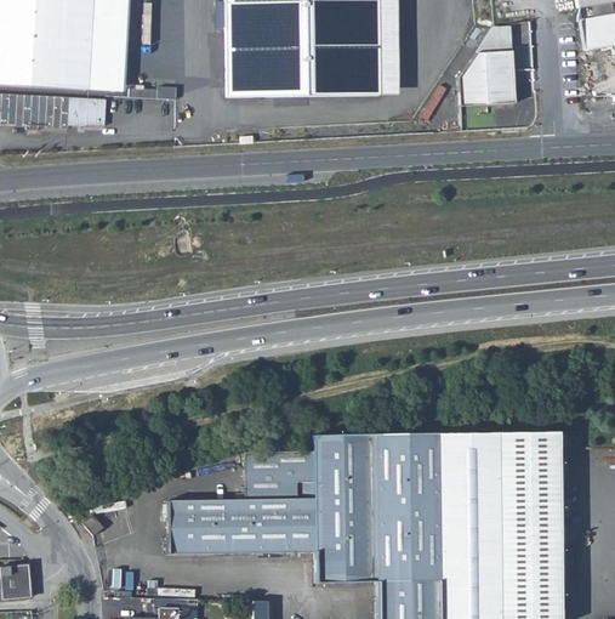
[(0,0),(0,94),(95,100),(100,0),(0,0)]
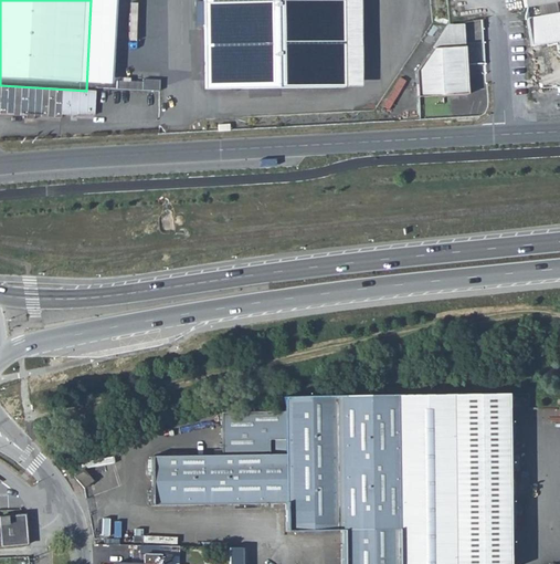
[(91,0),(86,91),(119,92),(124,0),(91,0)]
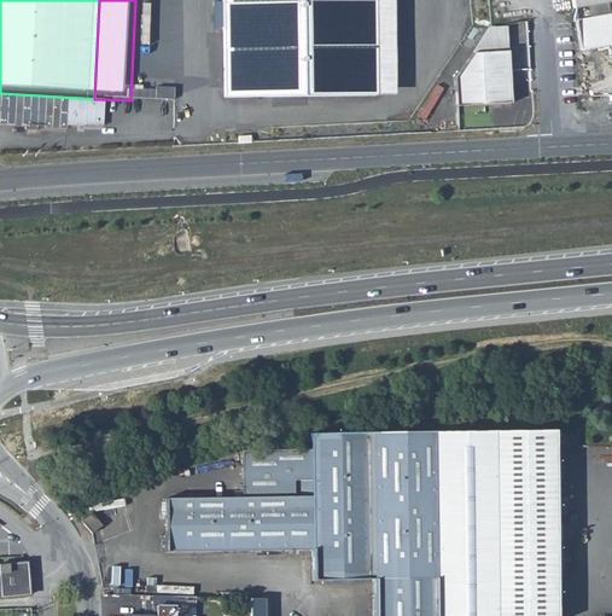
[(228,0),(229,102),(382,99),(380,0),(228,0)]
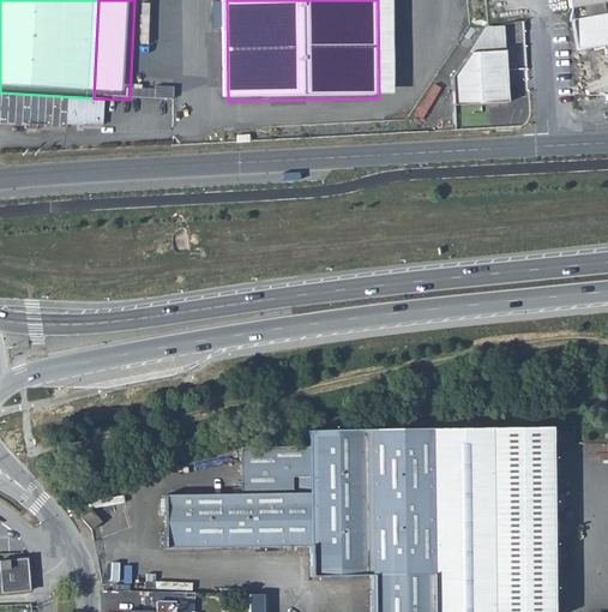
[(396,97),(395,0),(378,0),(379,99),(396,97)]
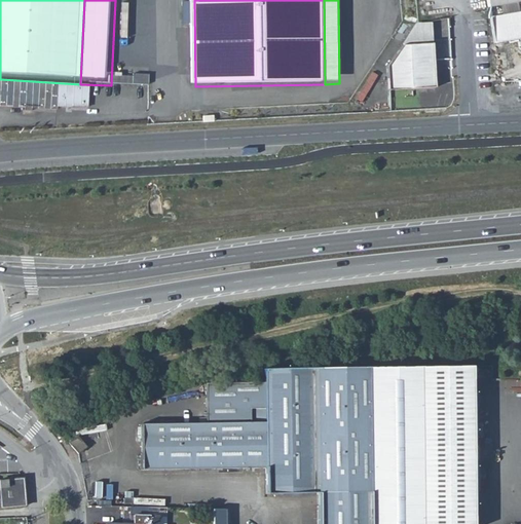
[(520,10),(492,15),(496,40),(520,36),(520,10)]
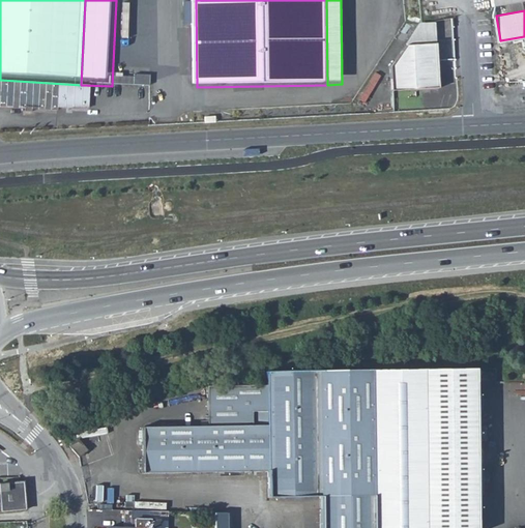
[(404,47),(406,48),(407,46),(437,44),(435,23),(419,24),(404,47)]
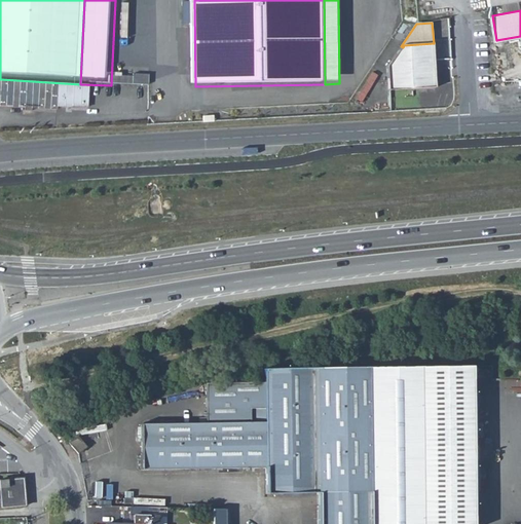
[(388,68),(391,90),(438,85),(435,43),(434,43),(404,45),(403,47),(388,68)]
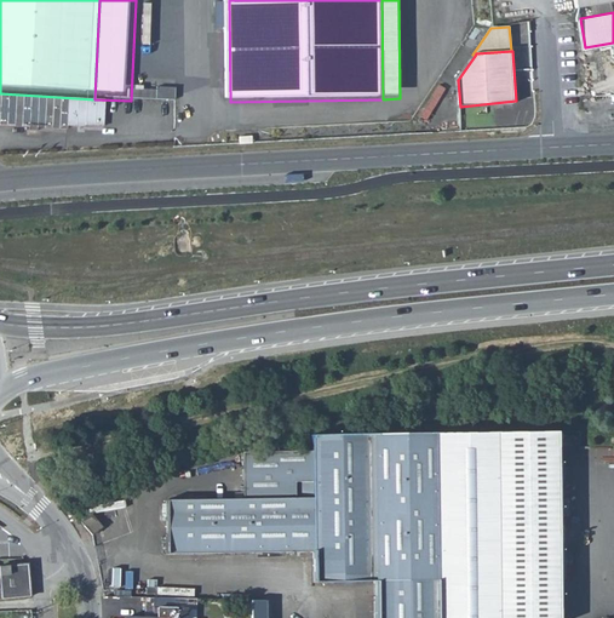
[(165,97),(137,97),(137,106),(183,106),(184,93),(165,93),(165,97)]
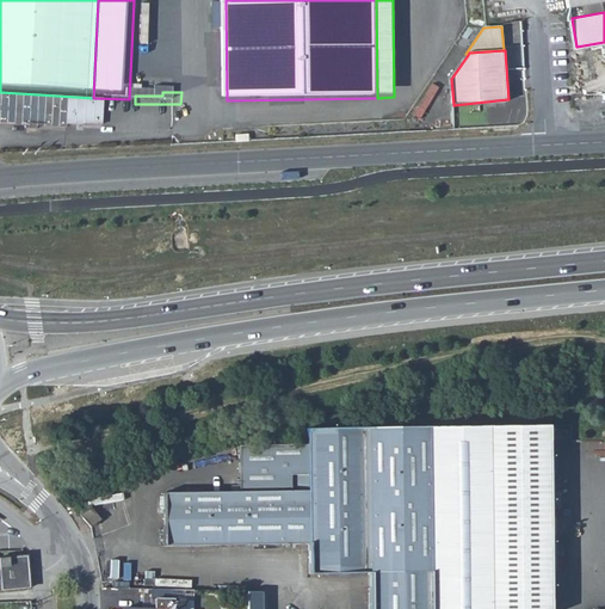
[(73,98),(14,96),(0,94),(0,125),(12,127),(34,128),(34,131),(56,131),(56,128),(71,129),(71,125),(90,127),(90,124),(107,125),(109,99),(73,98)]
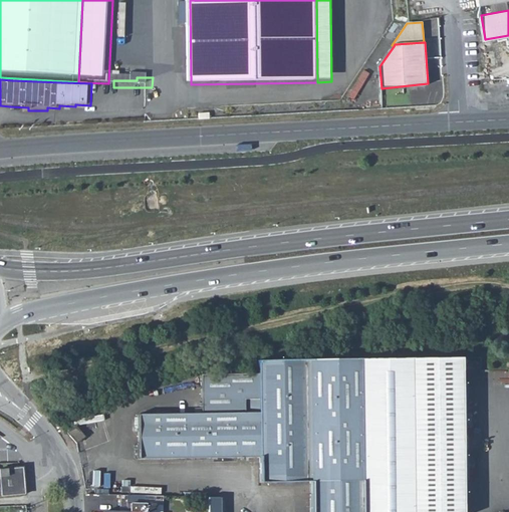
[(265,455),(265,481),(315,480),(315,511),(469,511),(466,356),(364,357),(262,359),(263,371),(263,397),(263,410),(265,455)]
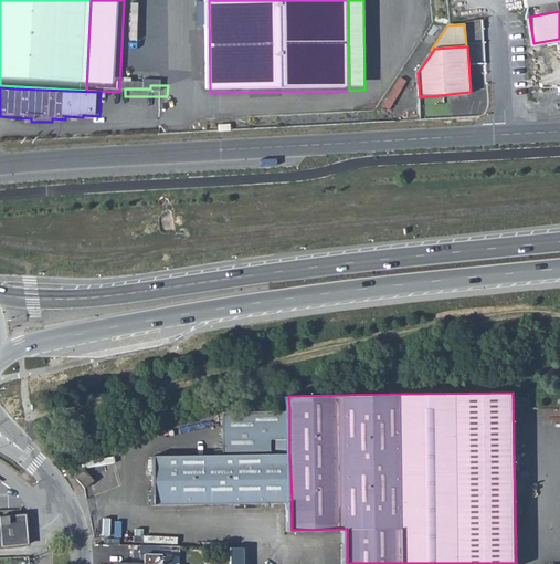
[(289,409),(266,410),(228,410),(228,453),(157,455),(158,502),(292,501),(289,451),(280,451),(275,451),(275,437),(289,437),(289,409)]
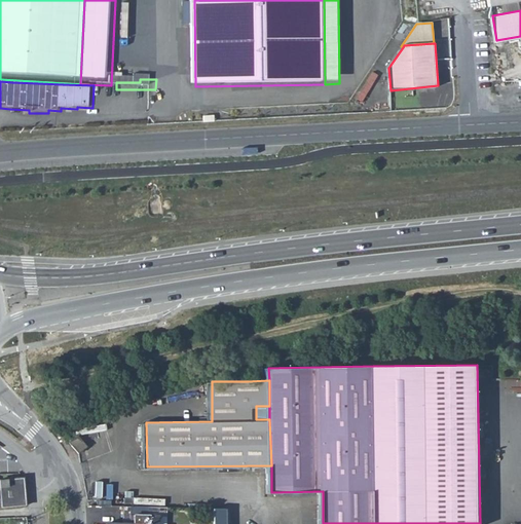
[(74,441),(83,452),(90,445),(82,434),(77,438),(74,441)]
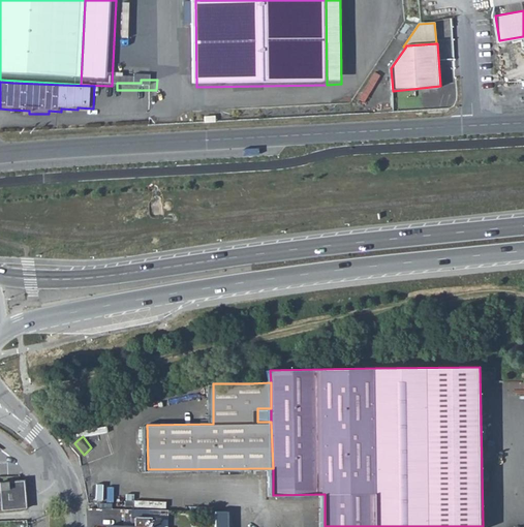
[(104,479),(103,499),(124,500),(124,492),(115,492),(116,481),(104,479)]
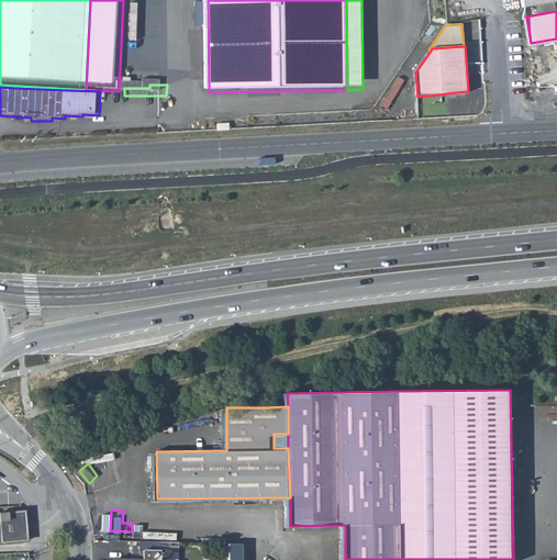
[(7,542),(32,539),(29,512),(24,512),(3,514),(7,542)]
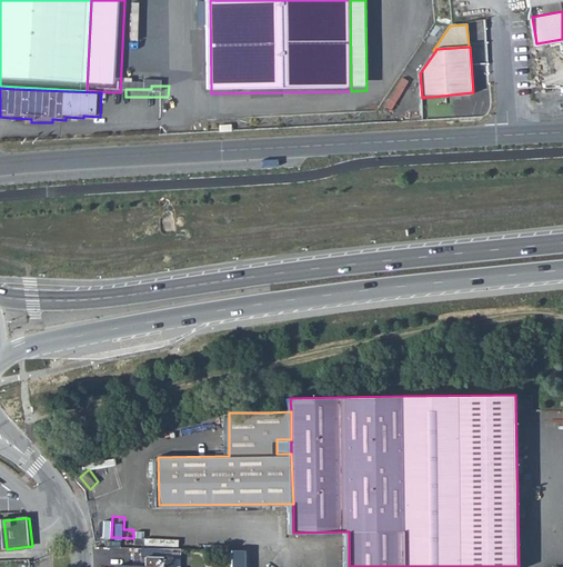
[(249,566),(249,548),(235,548),(235,566),(249,566)]
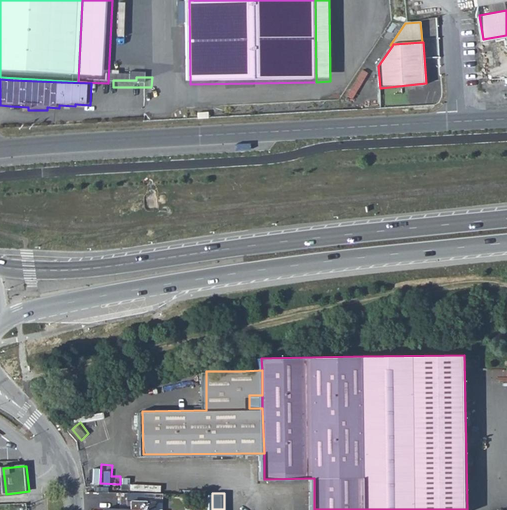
[(108,508),(107,509),(149,509),(150,509),(160,509),(161,501),(135,500),(134,509),(108,508)]
